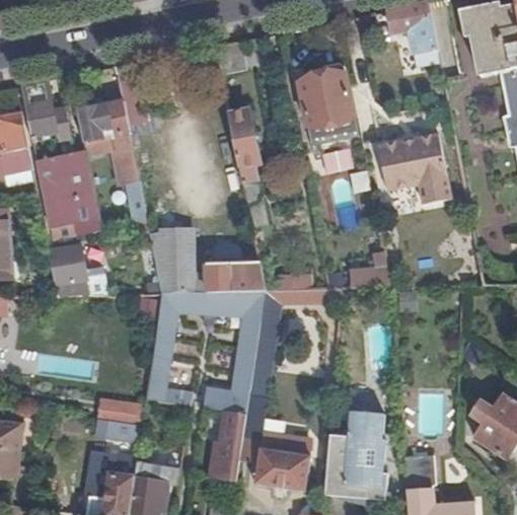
[(428,3),(388,10),(393,32),(409,28),(414,55),(437,49),(428,3)]
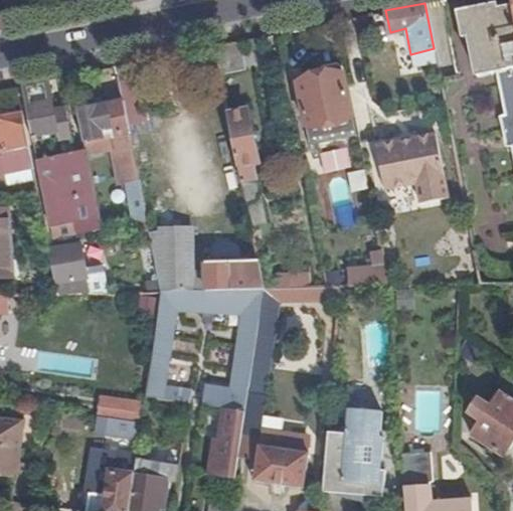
[(512,7),(463,18),(476,75),(497,71),(507,121),(502,122),(506,141),(511,140),(512,149),(512,7)]
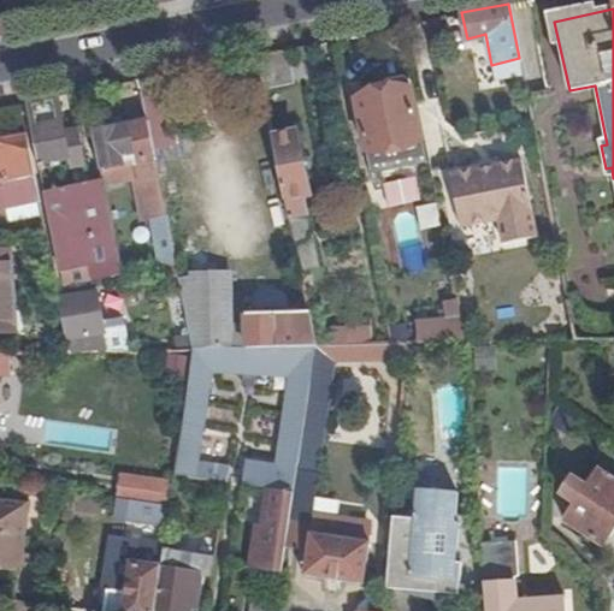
[(287,48),(255,55),(263,89),(294,82),(287,48)]
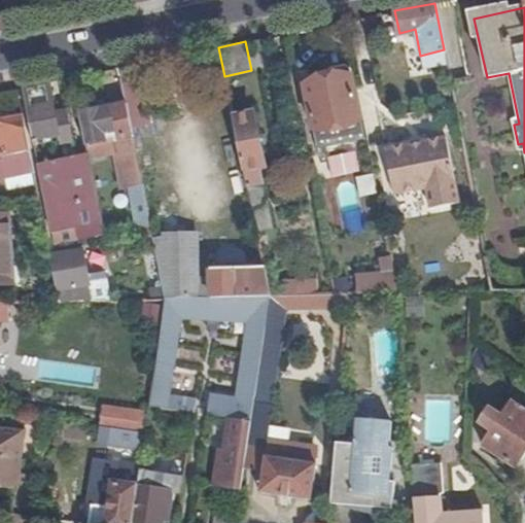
[(134,64),(116,68),(125,104),(125,106),(142,102),(134,64)]
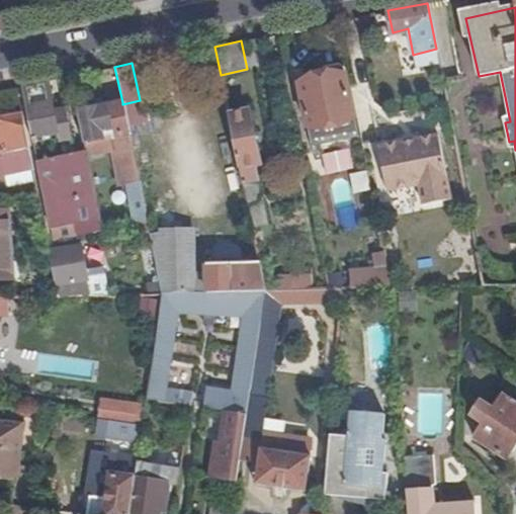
[(325,77),(298,83),(312,147),(358,137),(345,73),(343,73),(343,72),(339,70),(328,72),(324,76),(325,77)]
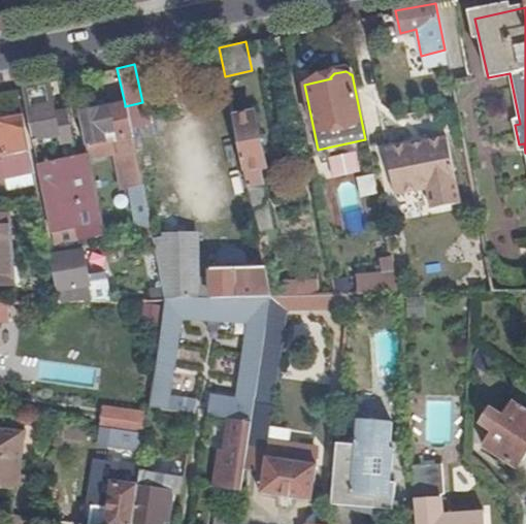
[(47,82),(20,88),(32,139),(58,134),(61,144),(72,142),(66,110),(54,112),(47,82)]
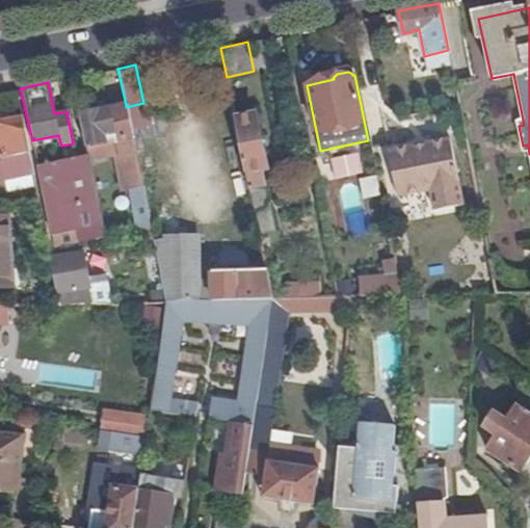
[(79,114),(87,155),(88,160),(107,156),(106,148),(101,149),(100,143),(105,142),(105,143),(112,141),(122,190),(131,188),(143,185),(126,107),(126,105),(79,114)]
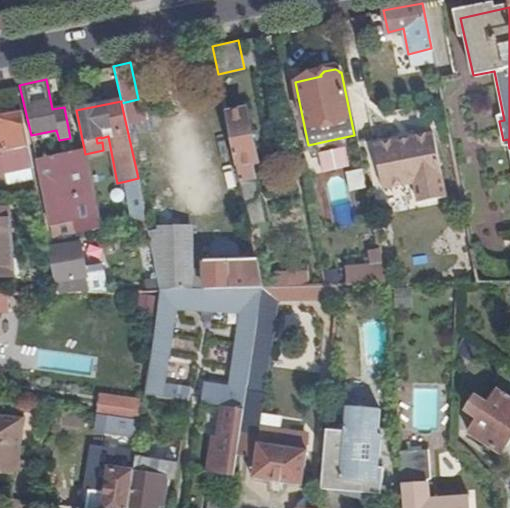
[(245,108),(226,112),(241,188),(248,186),(247,179),(255,177),(252,163),(257,161),(245,108)]
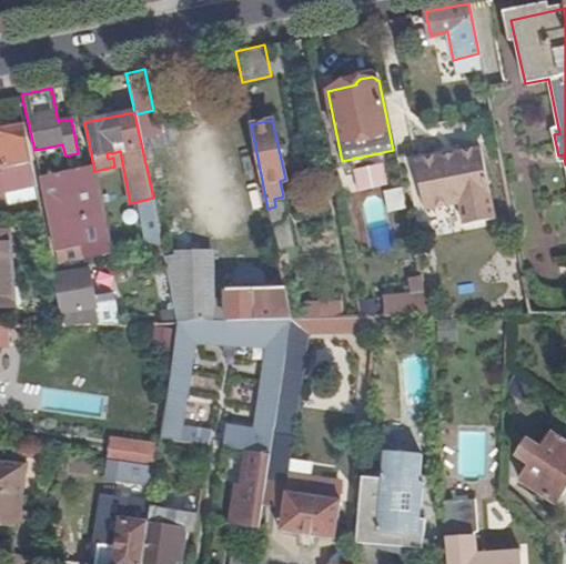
[(0,204),(8,203),(4,189),(34,182),(22,123),(0,128),(0,204)]
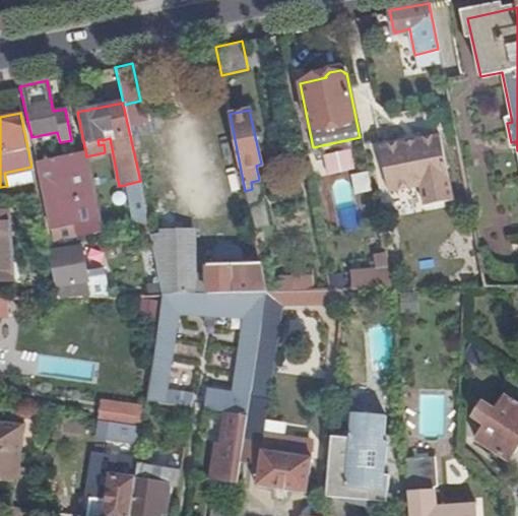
[(440,133),(379,145),(388,190),(419,184),(424,204),(453,198),(440,133)]
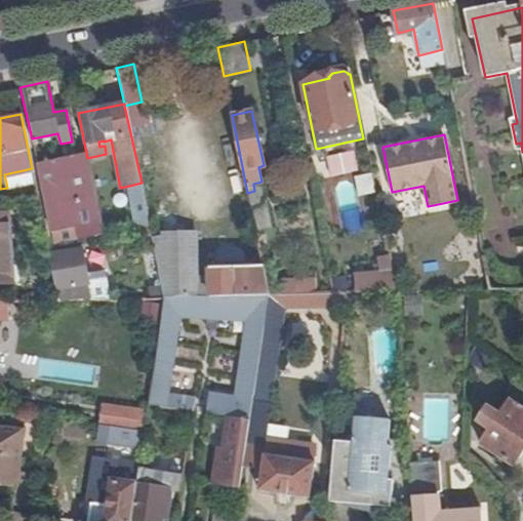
[(86,153),(37,163),(54,243),(105,233),(87,158),(86,153)]
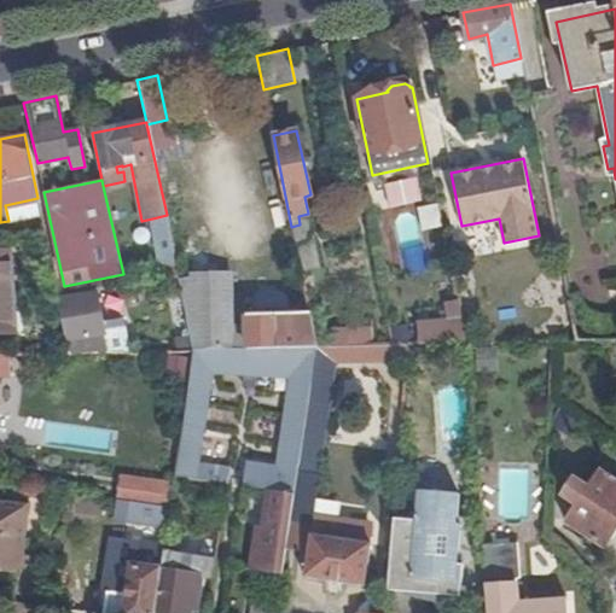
[(420,226),(441,225),(440,202),(419,203),(420,226)]
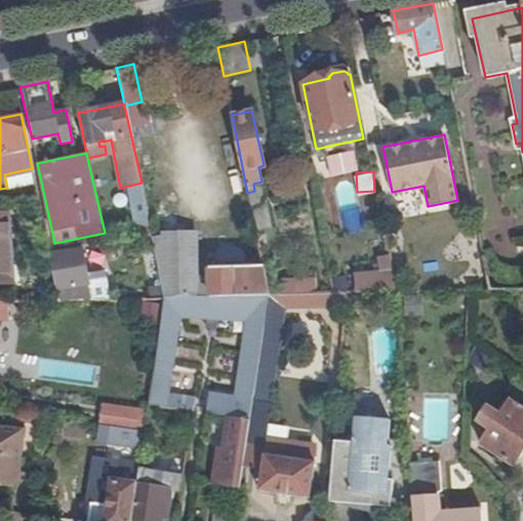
[(249,201),(265,198),(262,182),(253,184),(254,191),(247,193),(249,201)]
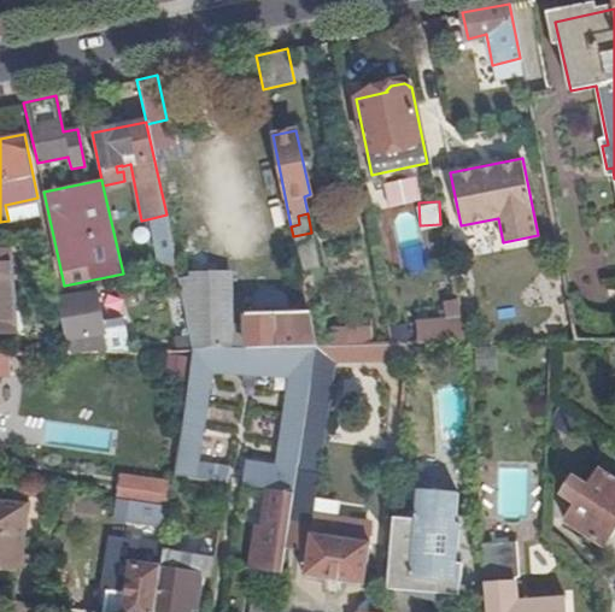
[(167,215),(152,218),(156,230),(169,227),(167,215)]
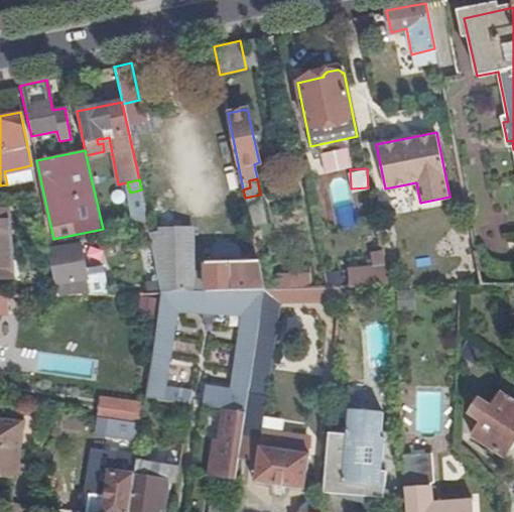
[(136,222),(147,219),(141,189),(130,193),(136,222)]
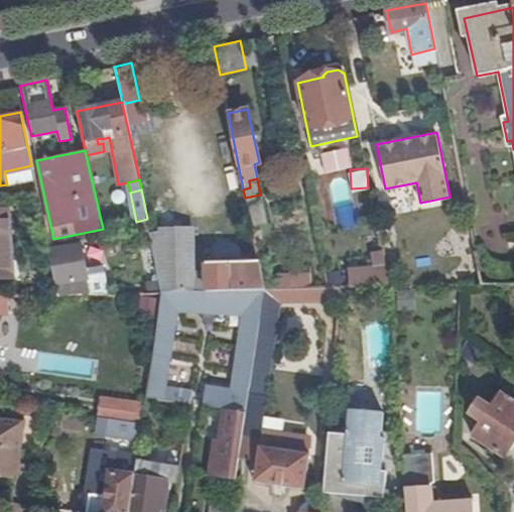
[(245,198),(251,225),(266,222),(260,195),(245,198)]
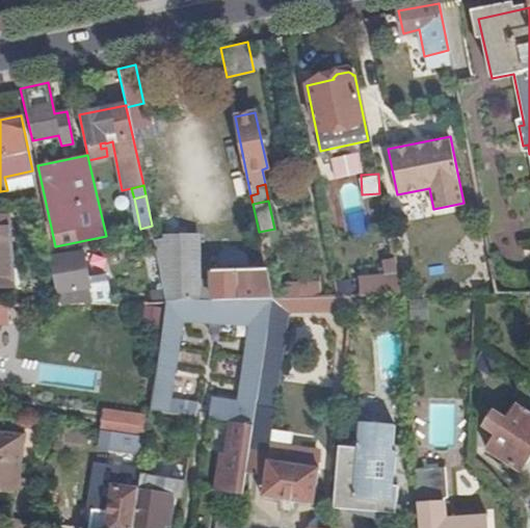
[(6,216),(0,216),(0,284),(10,283),(6,216)]
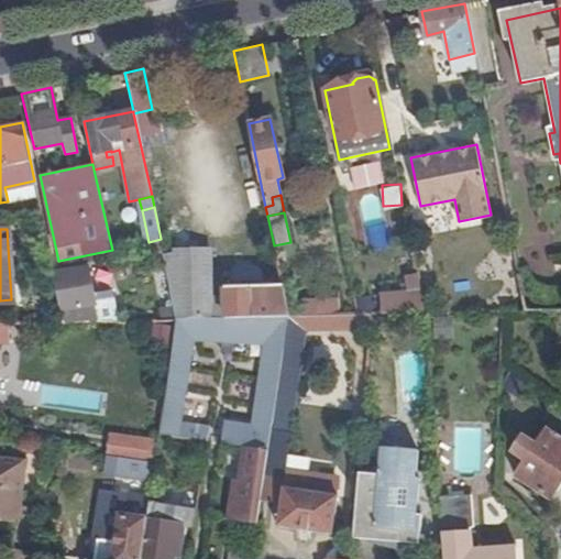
[(176,253),(164,255),(177,317),(254,316),(267,315),(288,314),(283,284),(276,285),(275,278),(230,280),(231,286),(226,286),(226,295),(212,296),(210,250),(176,251),(176,253)]
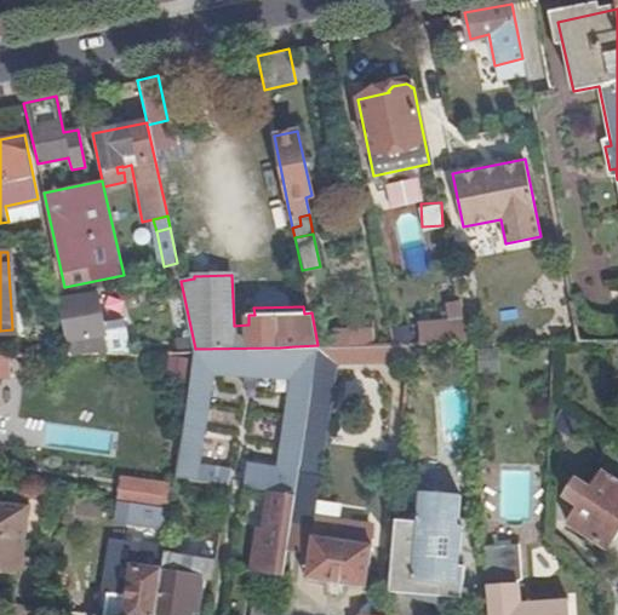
[(98,293),(59,298),(72,352),(108,351),(104,328),(98,293)]
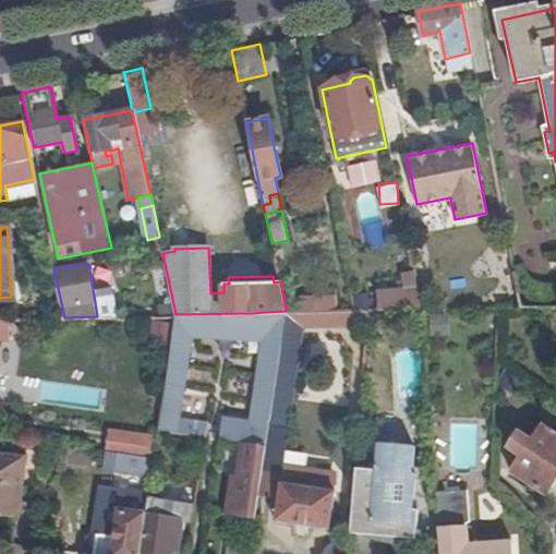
[(376,291),(379,309),(422,308),(414,271),(401,274),(405,288),(390,288),(376,291)]
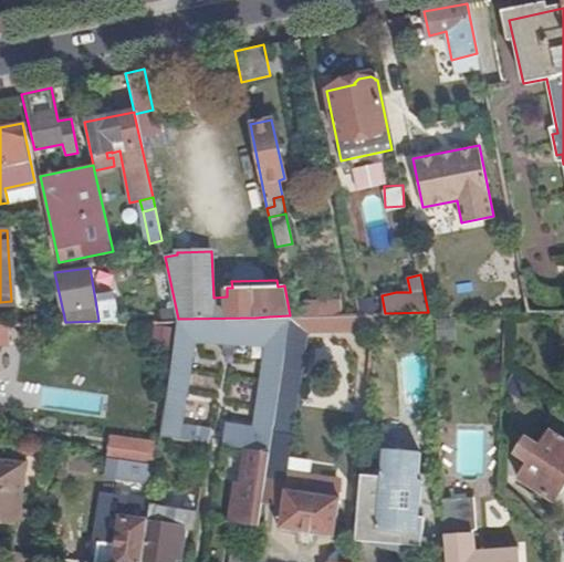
[(107,299),(95,300),(98,321),(115,321),(112,303),(108,303),(107,299)]
